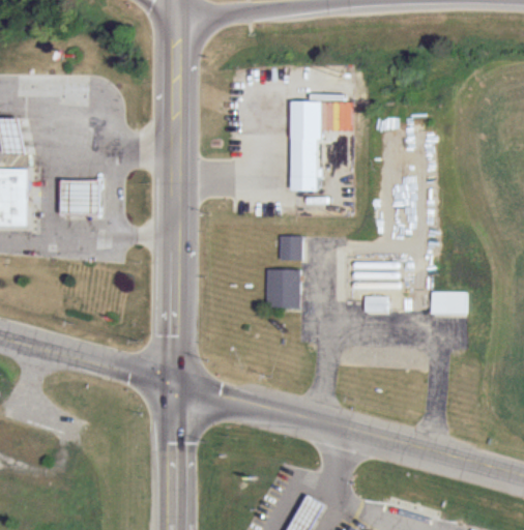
[(26,153),(20,119),(0,118),(0,138),(3,153),(26,153)]
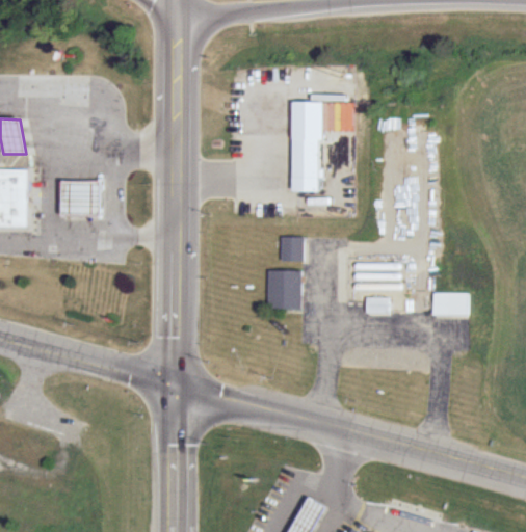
[(292,138),(291,178),(318,179),(319,138),(292,138)]
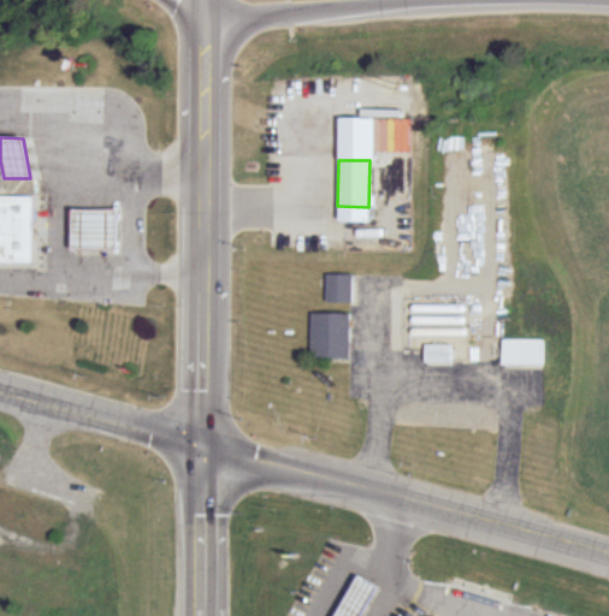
[(0,264),(31,264),(30,196),(0,196),(0,264)]
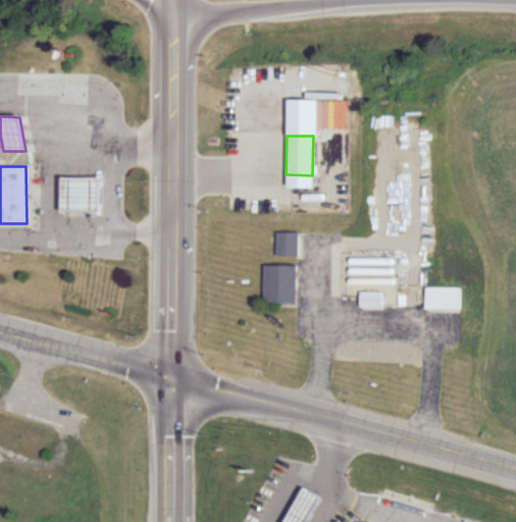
[(59,177),(60,212),(98,212),(97,176),(59,177)]
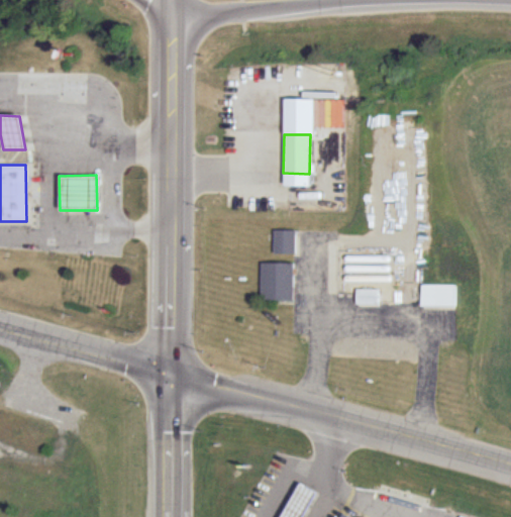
[(292,253),(292,231),(271,231),(271,253),(292,253)]
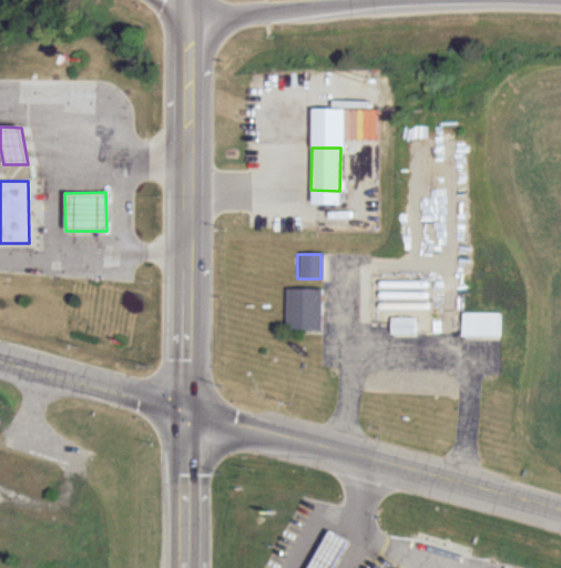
[(318,290),(317,330),(283,330),(283,288),(318,290)]
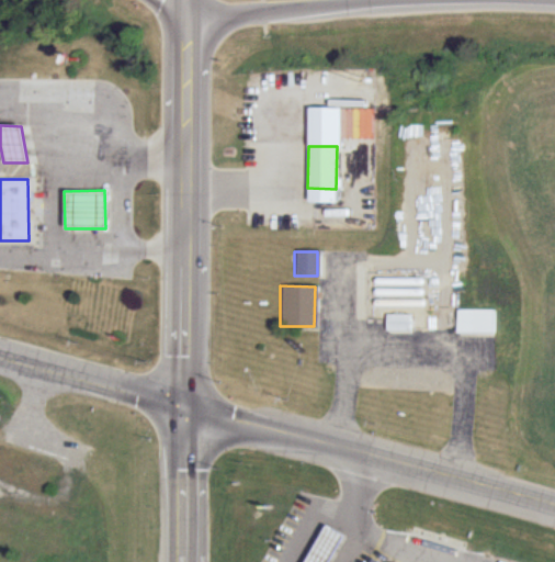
[(453,310),(453,333),(490,333),(490,310),(453,310)]
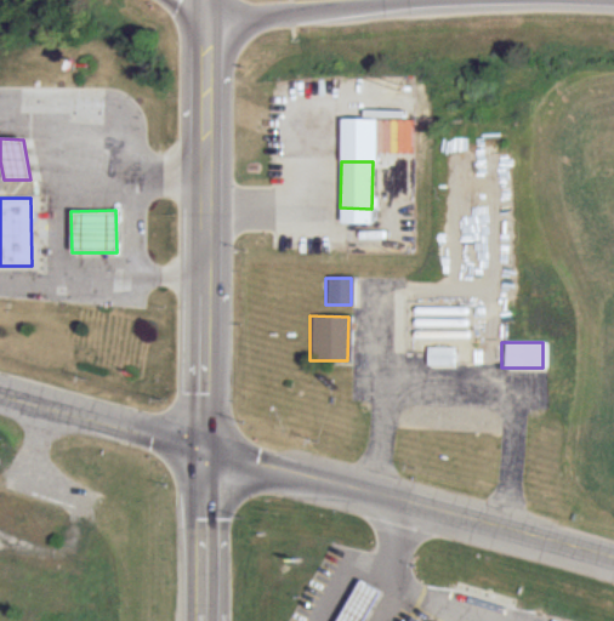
[(424,348),(450,348),(450,366),(424,366),(424,348)]
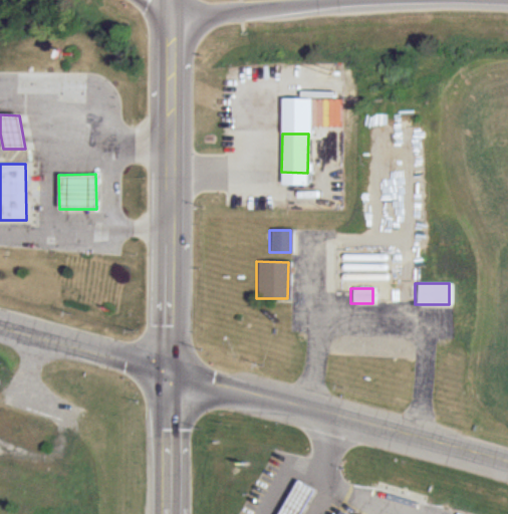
[(277,513),(297,480),(314,490),(299,513),(277,513)]
